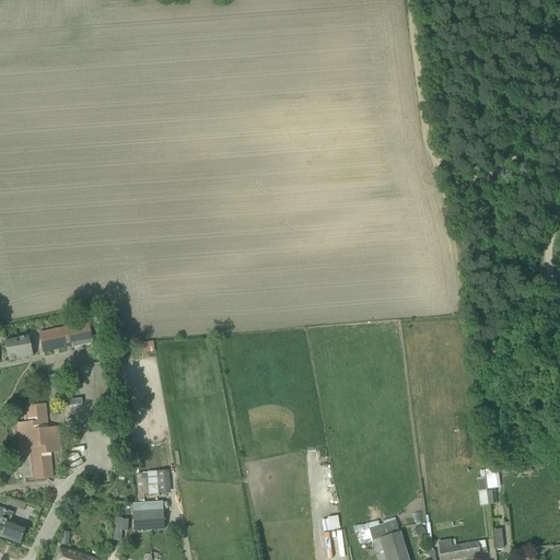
[(44,330),(38,331),(43,352),(78,345),(78,348),(93,345),(88,322),(71,325),(44,330)]
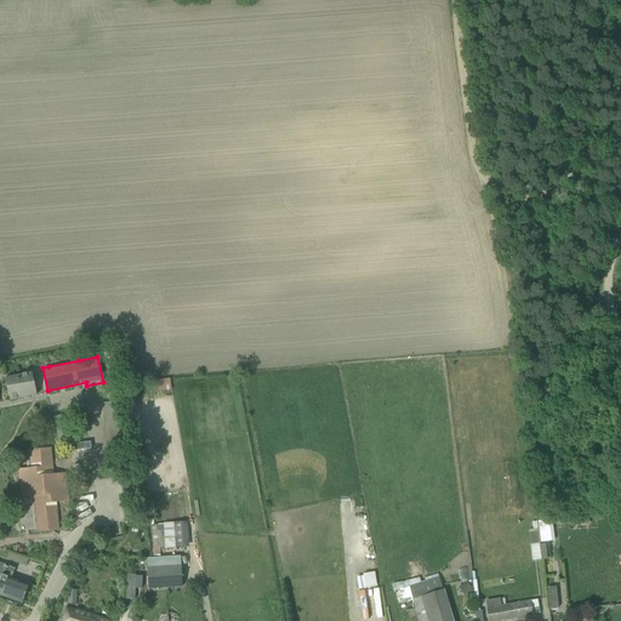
[(36,396),(32,372),(5,379),(9,402),(36,396)]
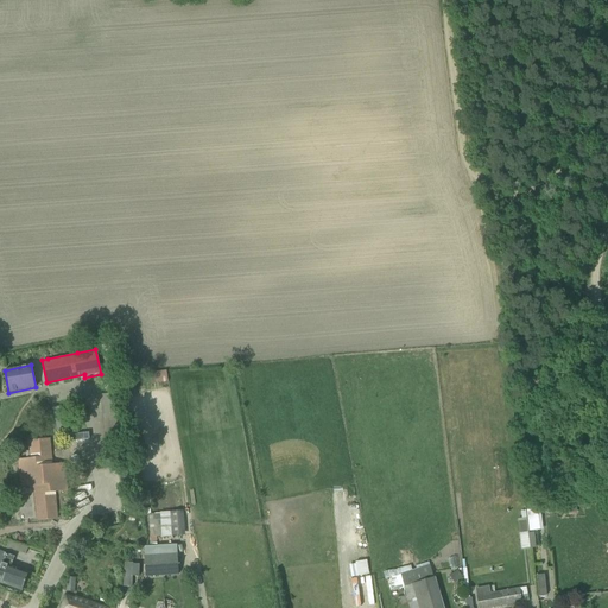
[(64,387),(51,391),(55,405),(69,401),(65,387),(64,387)]
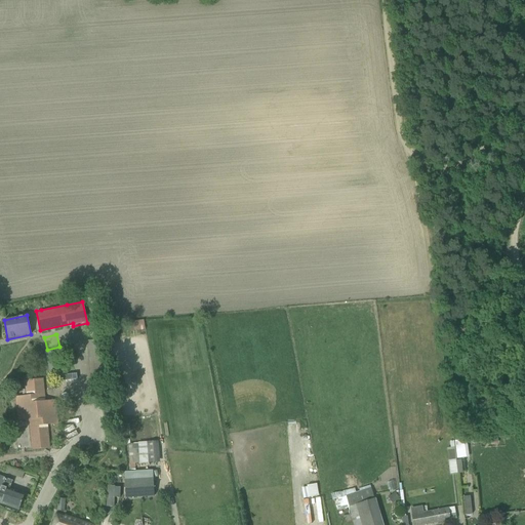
[(98,339),(86,340),(88,358),(101,356),(98,339)]
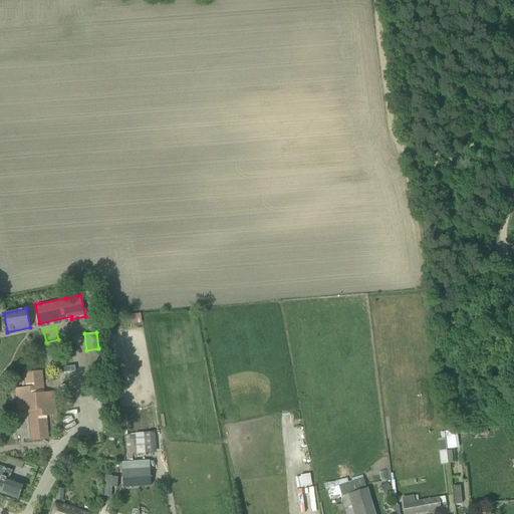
[(58,341),(47,344),(50,356),(61,352),(58,341)]
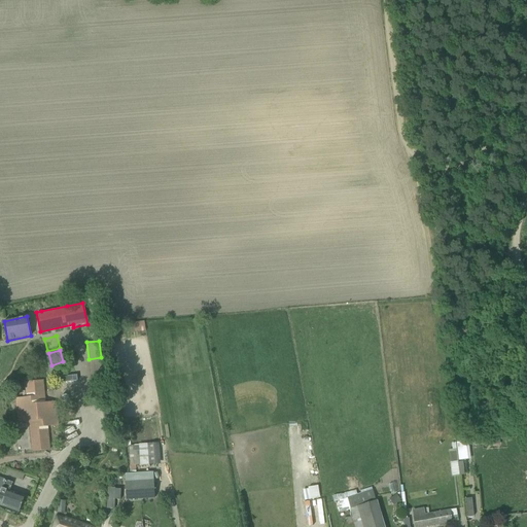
[(26,396),(14,398),(18,422),(28,421),(31,452),(49,450),(47,426),(58,425),(56,401),(45,402),(42,380),(24,382),(26,396)]
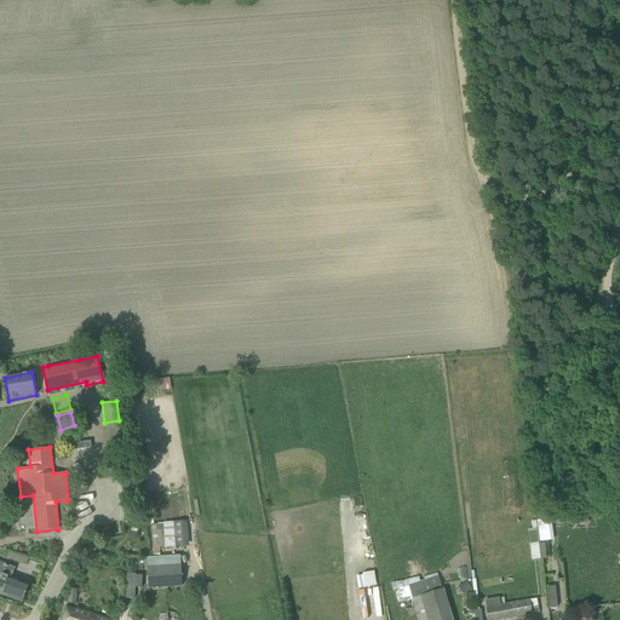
[(567,515),(567,524),(587,523),(587,514),(567,515)]
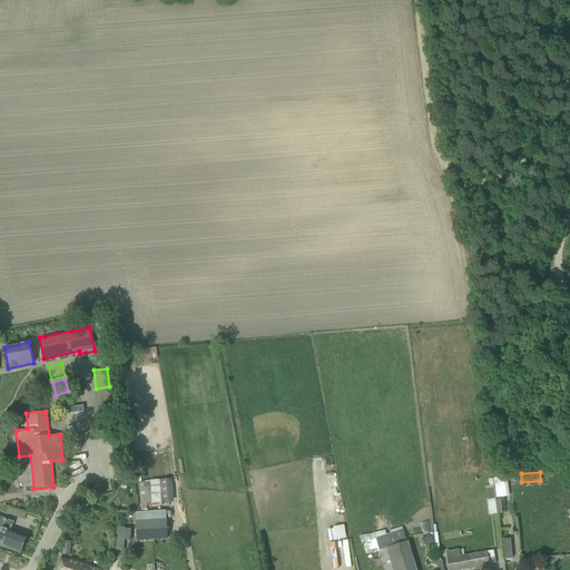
[(493,478),(495,498),(509,497),(507,477),(493,478)]
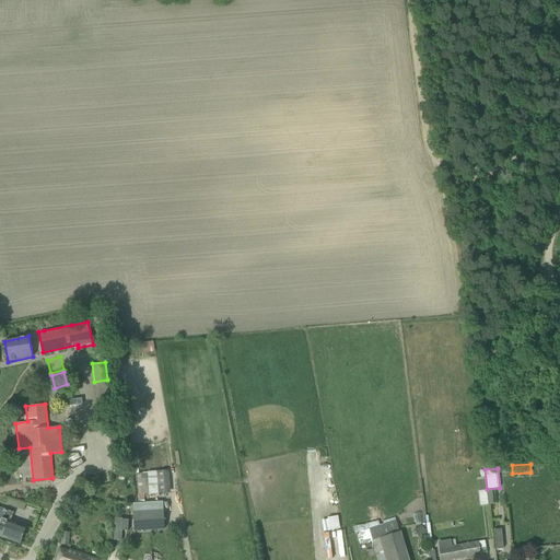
[(156,470),(158,493),(170,493),(168,470),(156,470)]
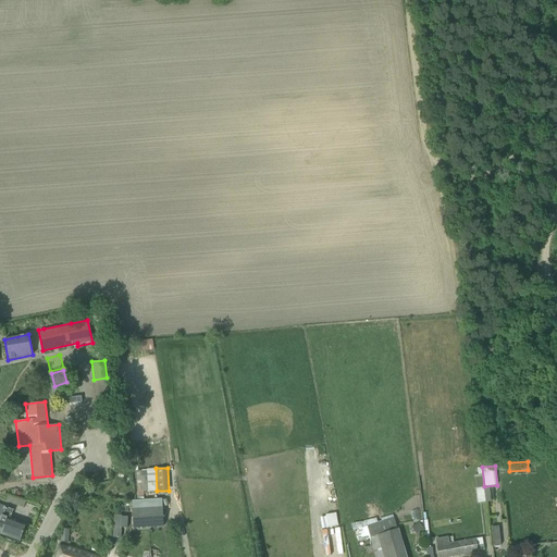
[(474,487),(477,503),(485,502),(482,477),(475,478),(477,487),(474,487)]
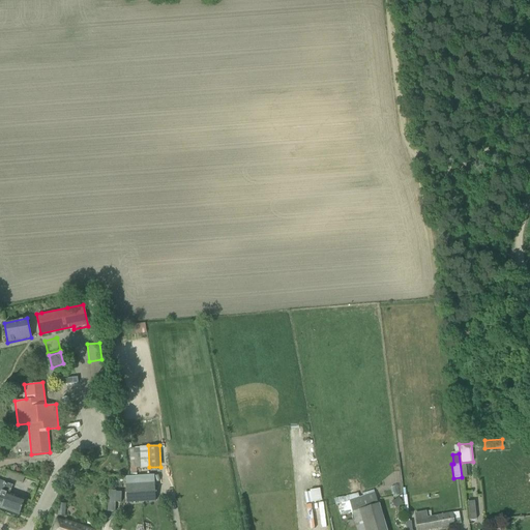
[(153,476),(140,477),(141,502),(155,501),(153,476)]
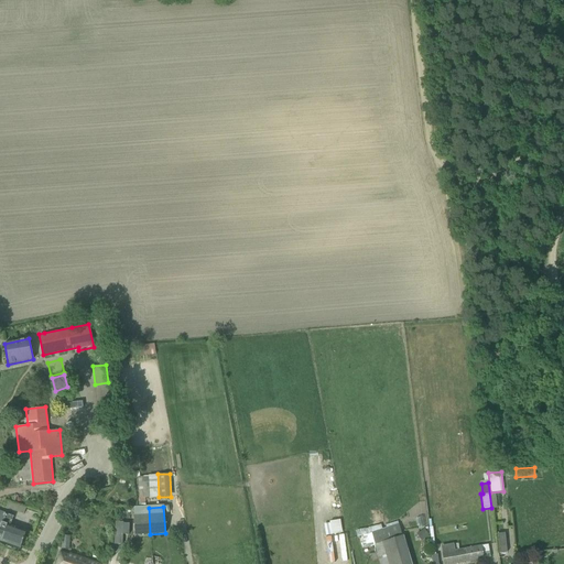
[(150,534),(149,508),(132,509),(134,535),(150,534)]
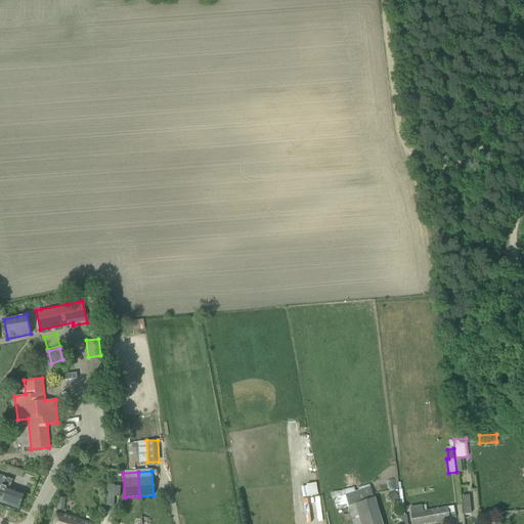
[(0,501),(18,509),(25,492),(9,487),(11,479),(0,474),(0,501)]
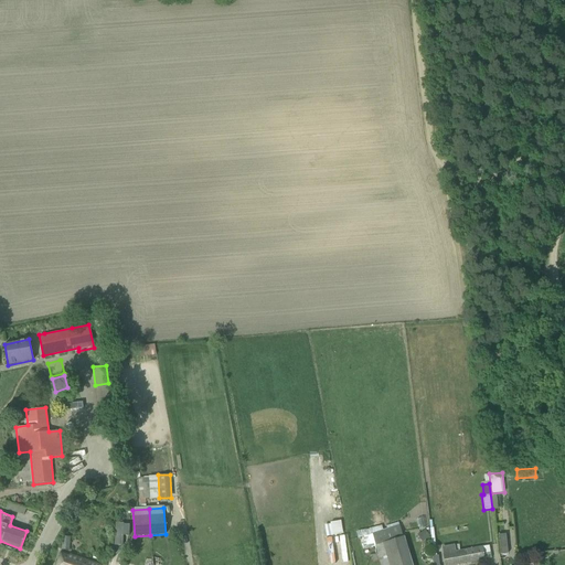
[(355,533),(358,539),(363,536),(366,548),(374,545),(380,564),(412,564),(403,536),(400,525),(398,525),(397,523),(385,526),(386,529),(383,530),(382,526),(372,529),(372,528),(355,533)]
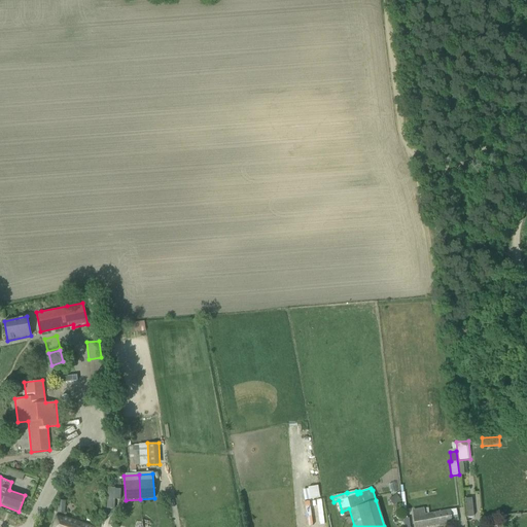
[(464,499),(466,517),(473,517),(471,498),(464,499)]
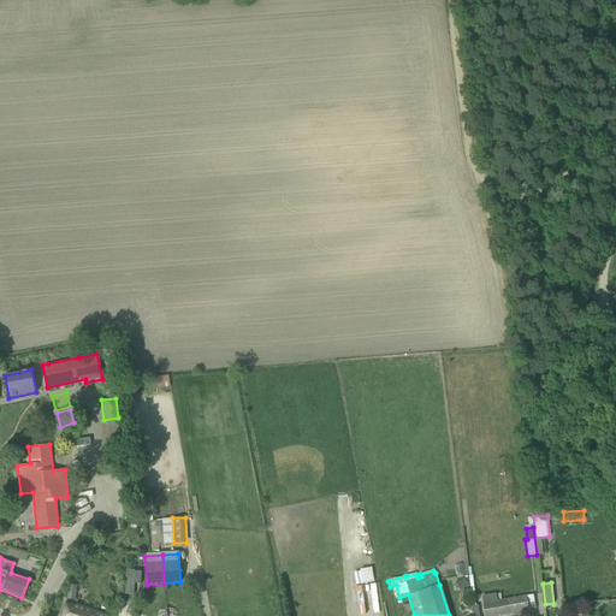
[(495,615),(529,609),(526,596),(526,594),(483,603),(484,615),(495,615)]
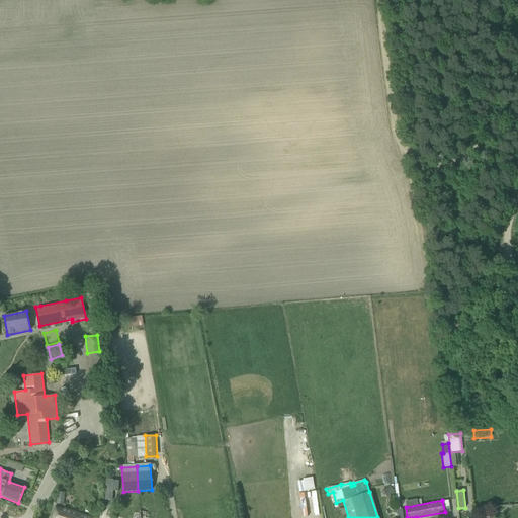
[(56,507),(51,517),(91,517),(64,508),(63,509),(56,507)]
